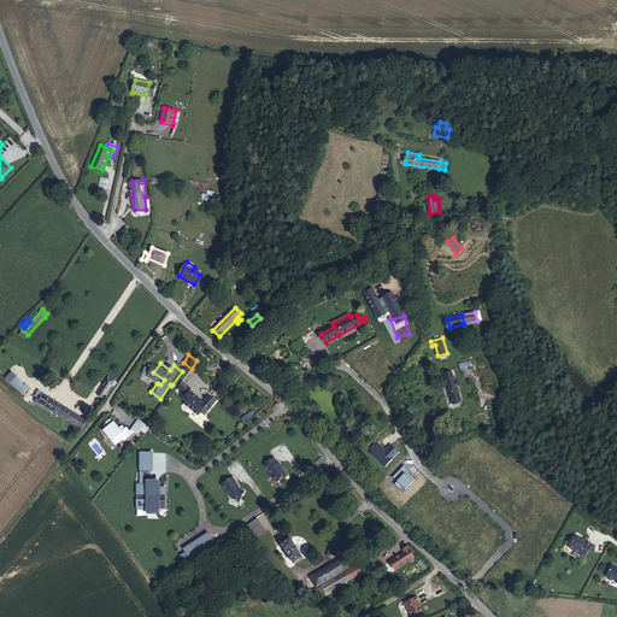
[(43,371),(39,378),(46,383),(51,376),(47,374),(43,371)]
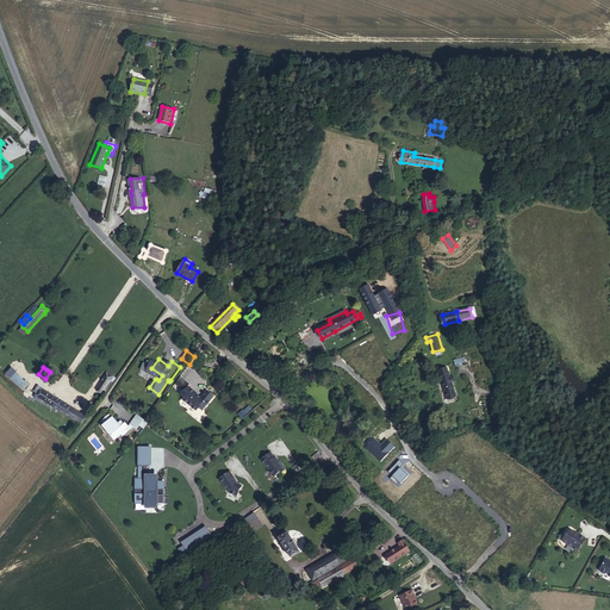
[(448,372),(440,375),(447,399),(455,396),(448,372)]
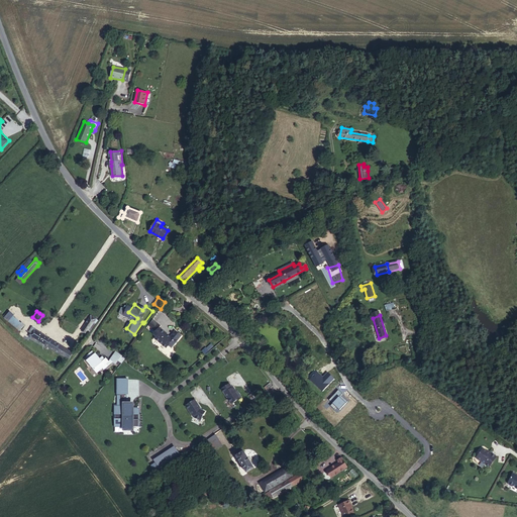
[(86,333),(96,319),(91,316),(82,330),(86,333)]
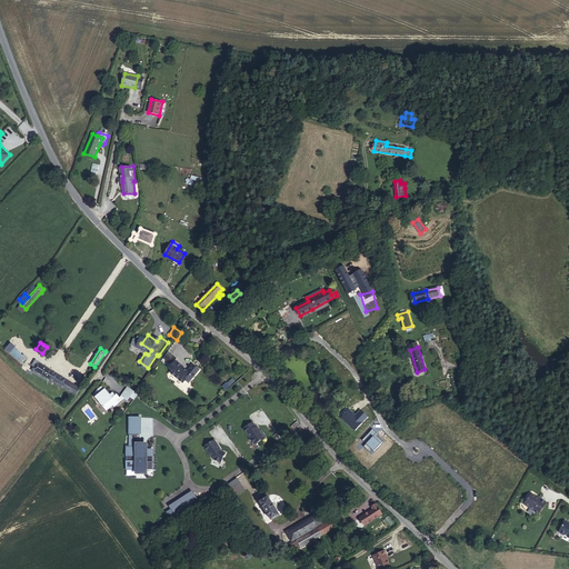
[(170,366),(177,359),(168,351),(162,359),(170,366)]
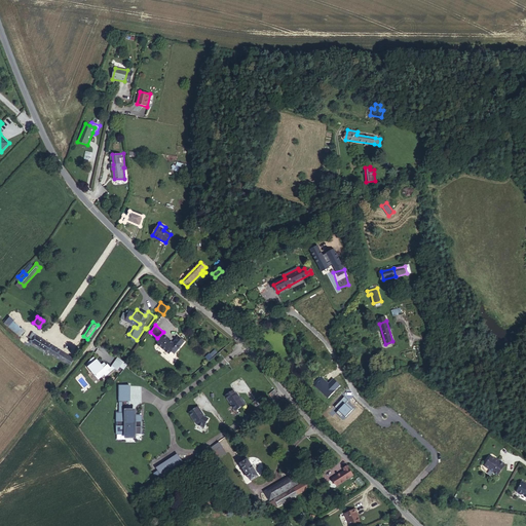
[(22,328),(16,334),(20,337),(25,331),(22,328)]
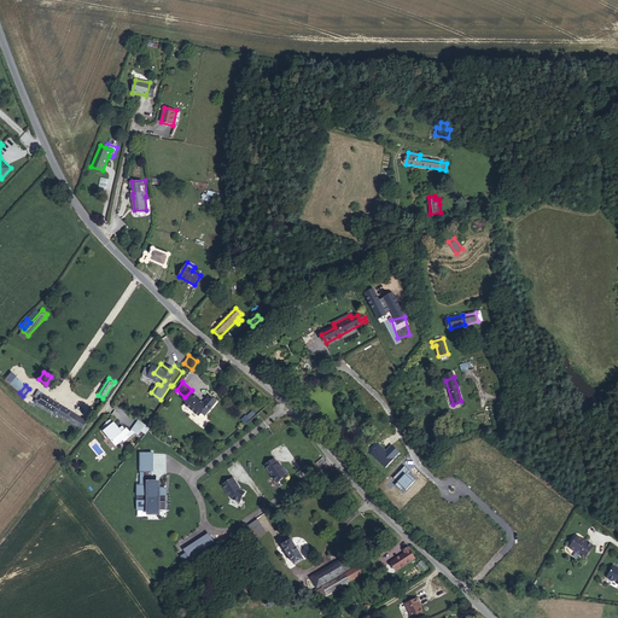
[(82,430),(87,423),(38,392),(35,397),(36,398),(34,402),(36,403),(38,402),(82,430)]
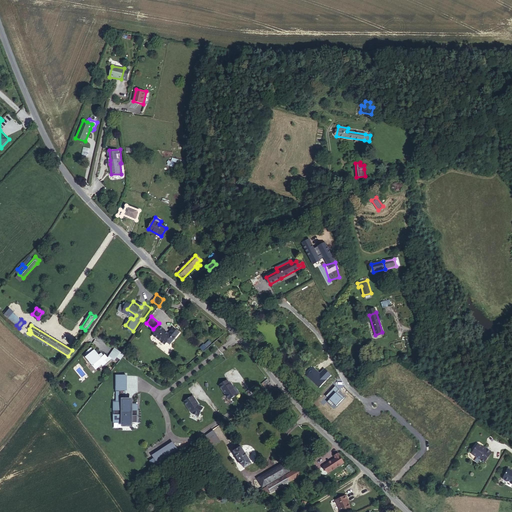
[(80,338),(84,332),(80,329),(76,336),(80,338)]
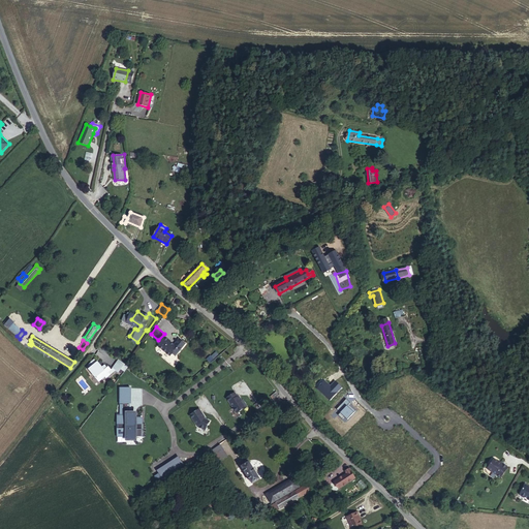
[(88,368),(100,382),(115,370),(119,373),(121,369),(125,372),(129,365),(118,360),(112,369),(109,366),(105,369),(99,362),(95,359),(92,362),(88,368)]
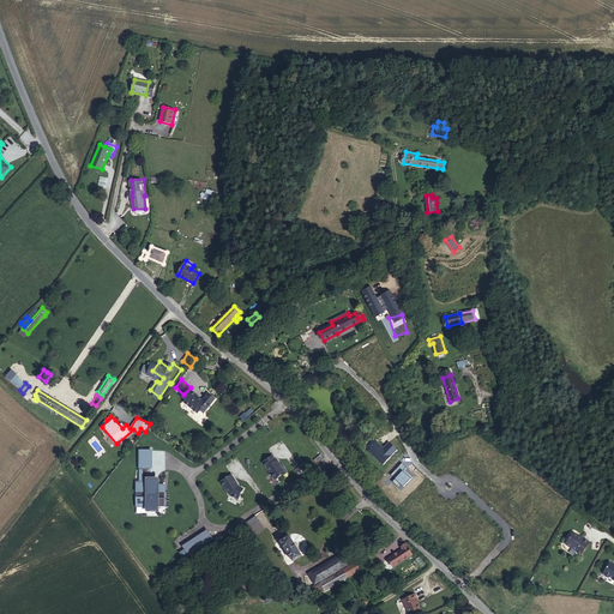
[(154,468),(154,450),(139,449),(139,481),(137,481),(136,512),(161,512),(161,506),(166,506),(166,483),(161,483),(161,477),(143,477),(143,468),(154,468)]
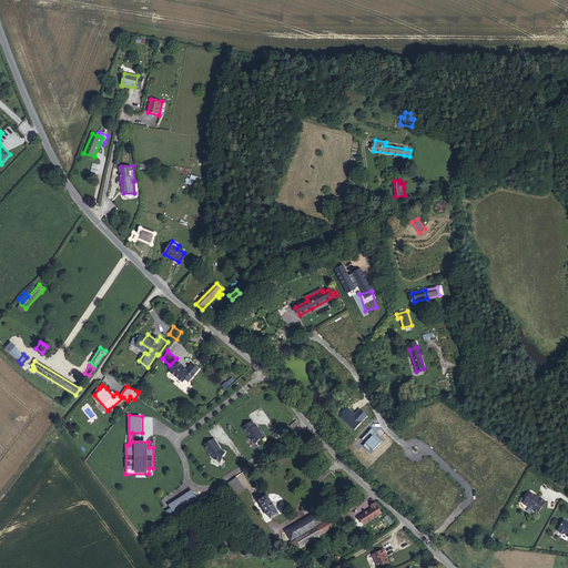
[(252,439),(262,434),(260,430),(259,430),(254,423),(253,424),(250,419),(241,425),(250,439),(252,439)]
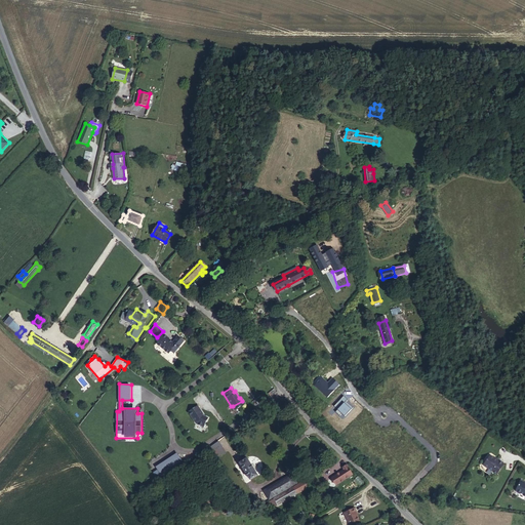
[(196,405),(187,411),(194,422),(202,427),(206,417),(201,414),(200,413),(201,413),(196,405)]
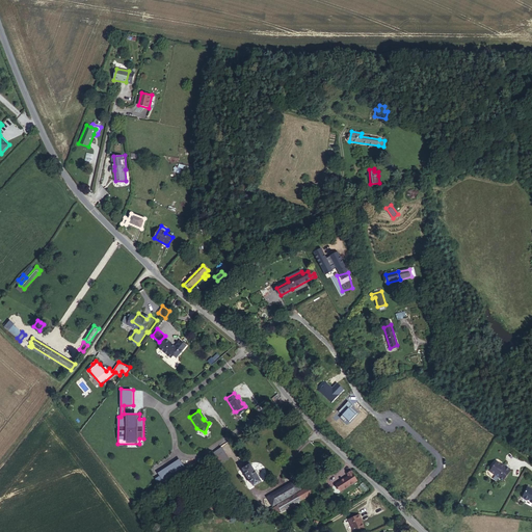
[(220,464),(229,458),(221,448),(213,453),(220,464)]
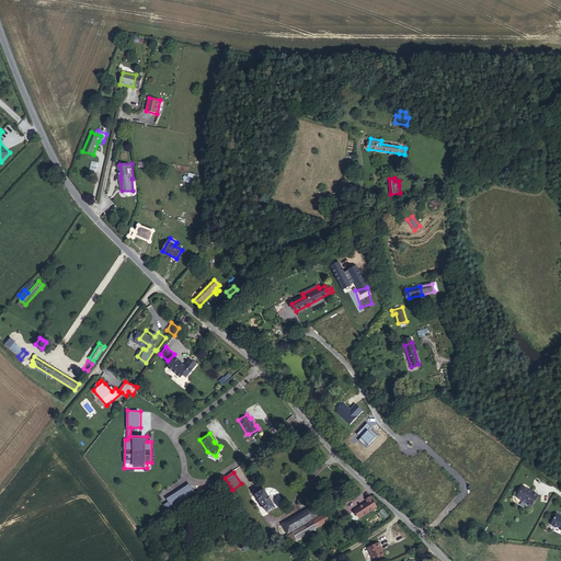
[(191,484),(167,497),(169,502),(164,504),(169,512),(197,496),(191,484)]
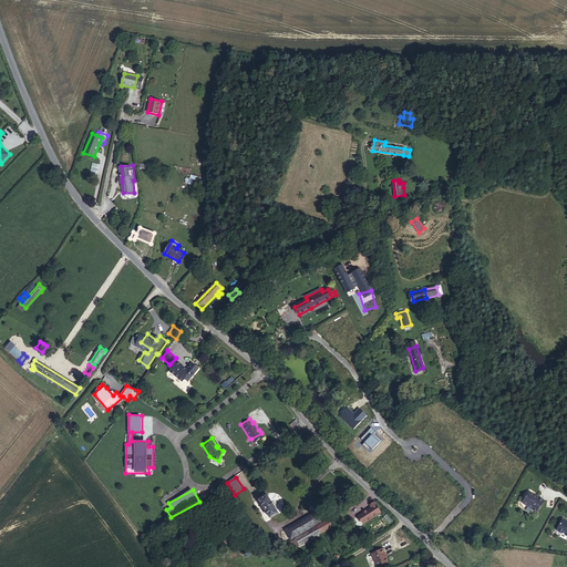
[(529,493),(523,502),(523,504),(536,513),(544,502),(538,497),(537,498),(529,493)]
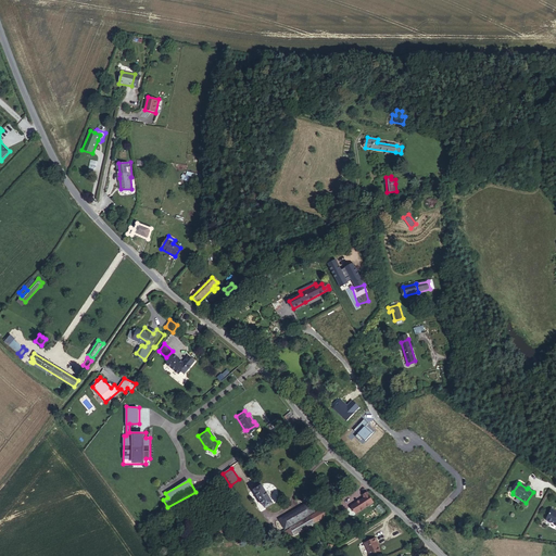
[(265,508),(274,503),(262,485),(254,490),(265,508)]
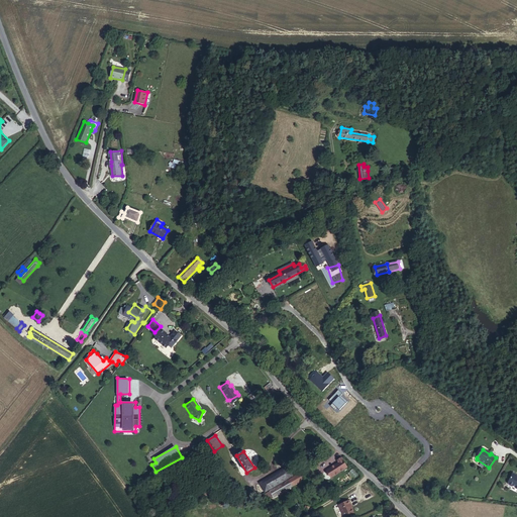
[(331,478),(347,468),(341,457),(337,460),(338,462),(327,471),(331,478)]
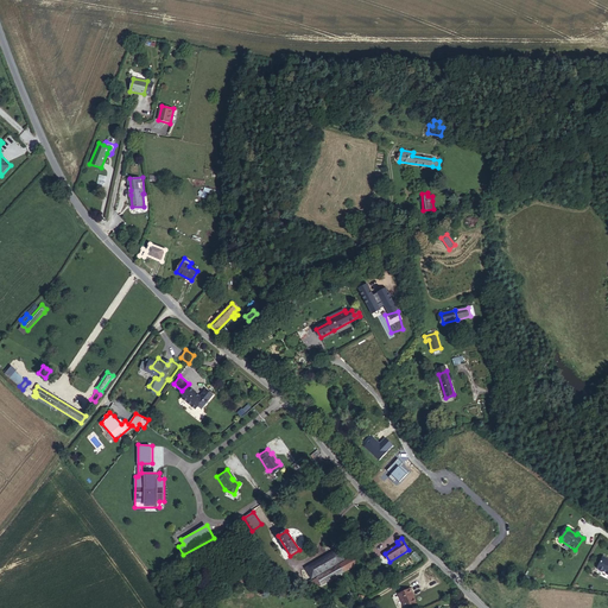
[(311,578),(344,559),(339,549),(305,568),(311,578)]
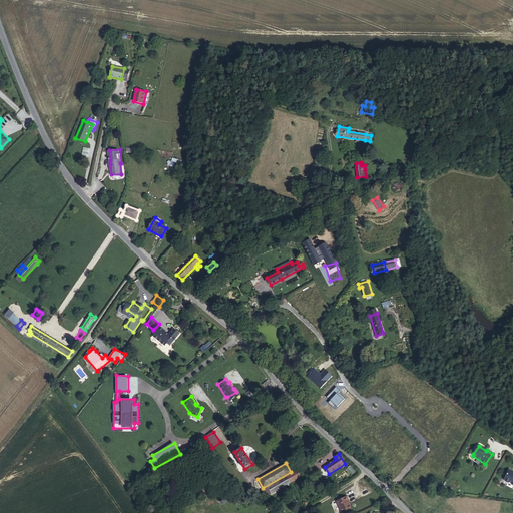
[(300,469),(288,474),(291,482),(303,476),(300,469)]
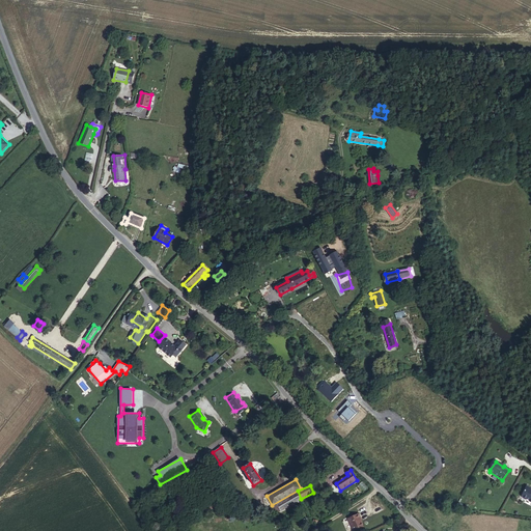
[(287,499),(290,505),(301,500),(297,493),(287,499)]
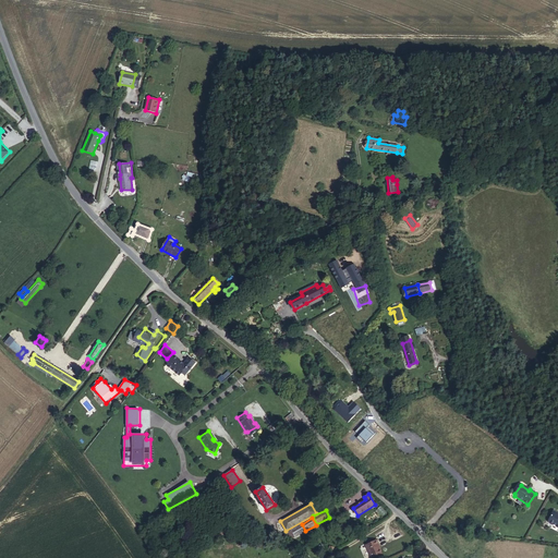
[(295,537),(305,531),(302,524),(291,530),(295,537)]
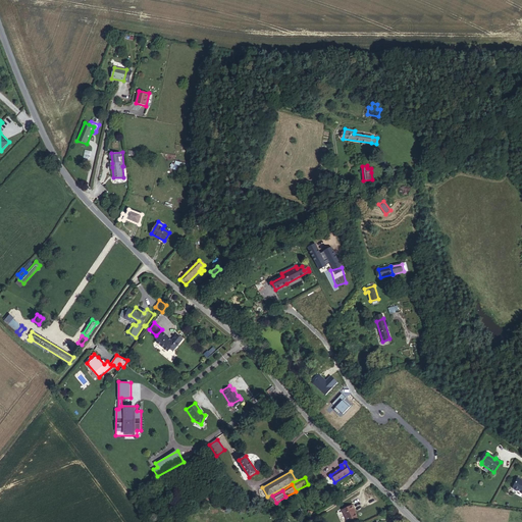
[(276,503),(272,496),(267,499),(271,506),(276,503)]
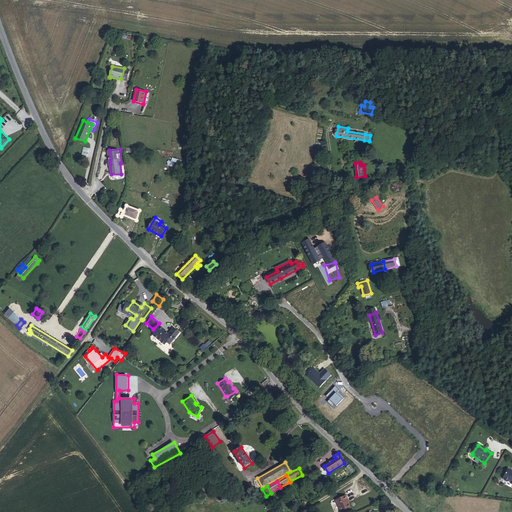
[(346,496),(336,500),(341,511),(351,508),(347,500),(347,499),(346,496)]
